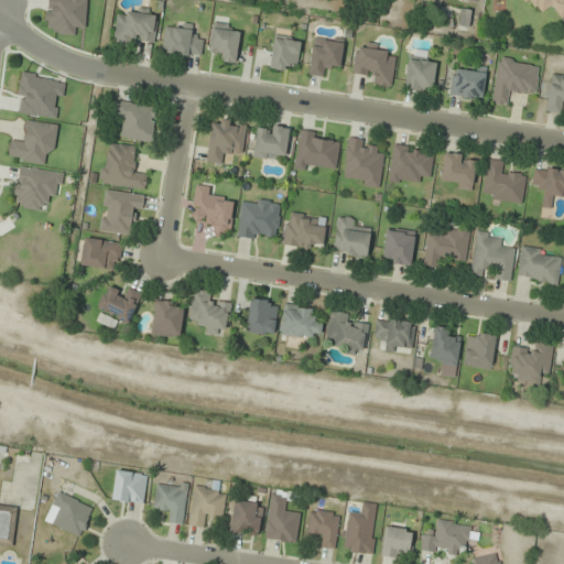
[(45,0),(46,23),(52,23),(51,35),(75,35),(75,28),(86,28),(86,0),(45,0)]
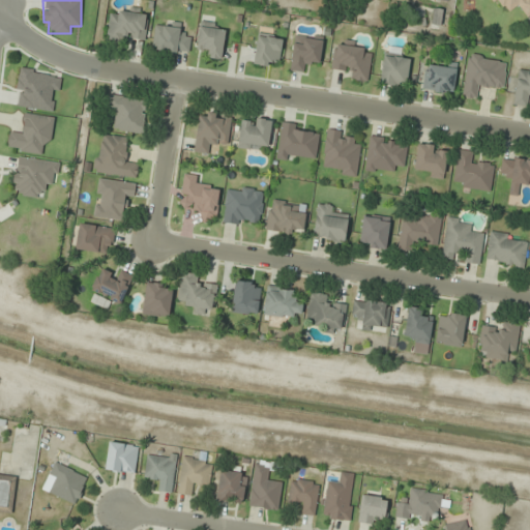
[(433,24),(441,25),(442,10),(435,9),(433,24)]
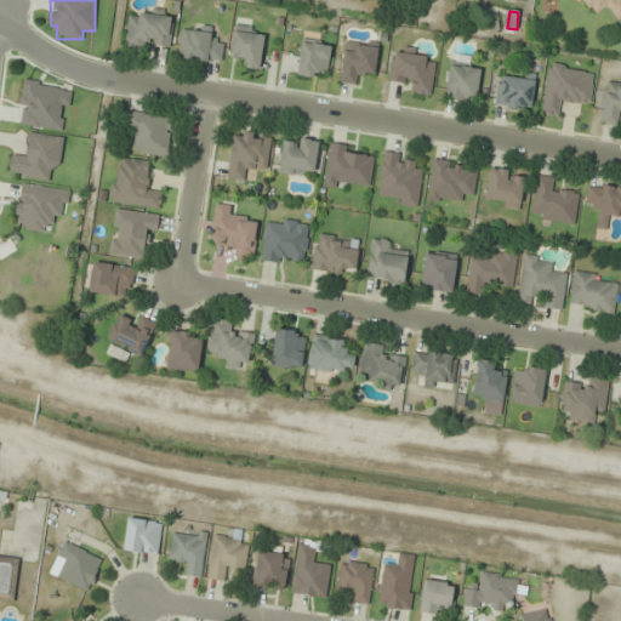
[(125,49),(147,51),(148,43),(171,45),(175,17),(129,12),(125,49)]
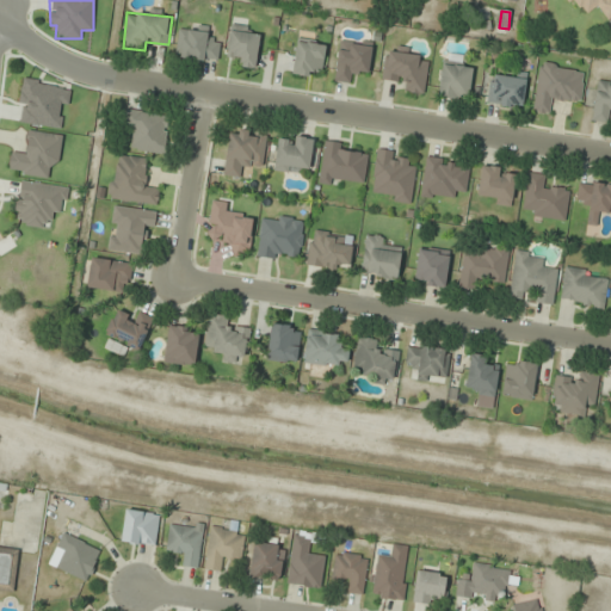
[(211,39),(207,25),(176,34),(184,62),(220,53),(216,38),(211,39)]
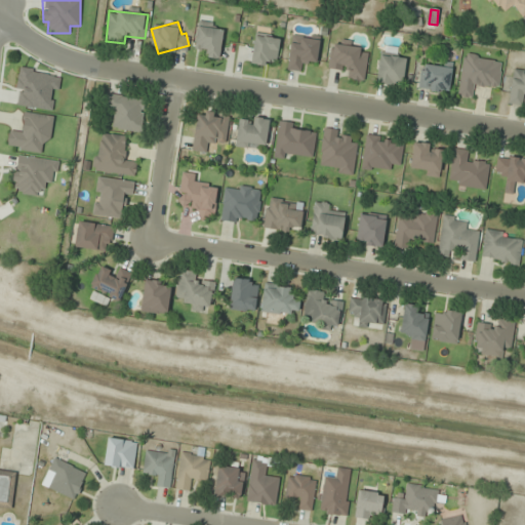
[(205,47),(203,56),(218,58),(224,25),(199,22),(195,46),(205,47)]
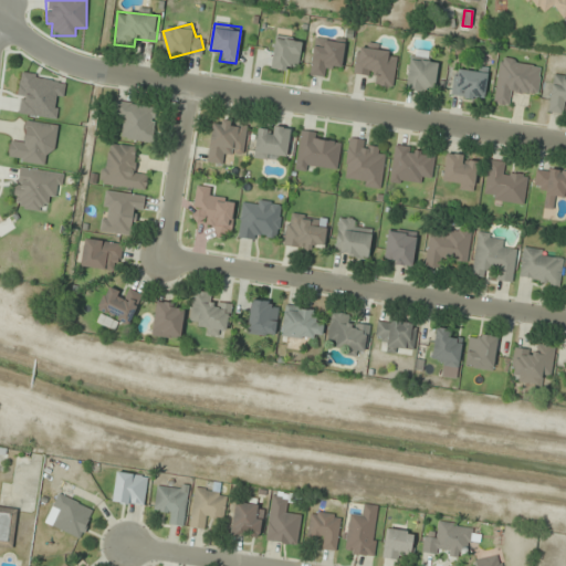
[(300,40),(273,39),(272,70),(299,71),(300,40)]
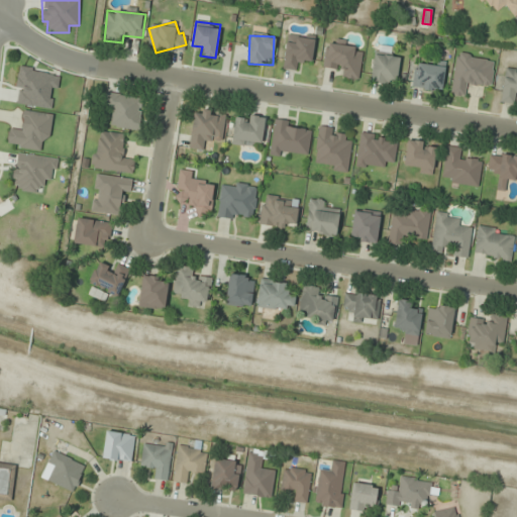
[(283,69),(301,71),(303,61),(312,62),(315,39),(288,35),(283,69)]
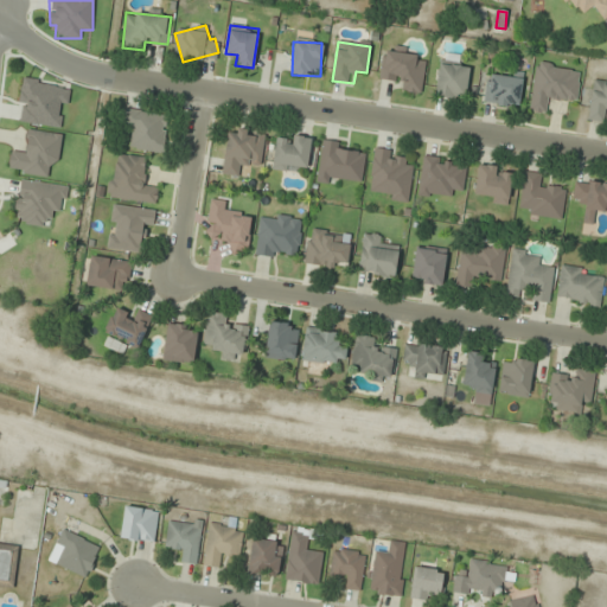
[(423,93),(426,55),(383,51),(382,77),(402,80),(401,90),(423,93)]
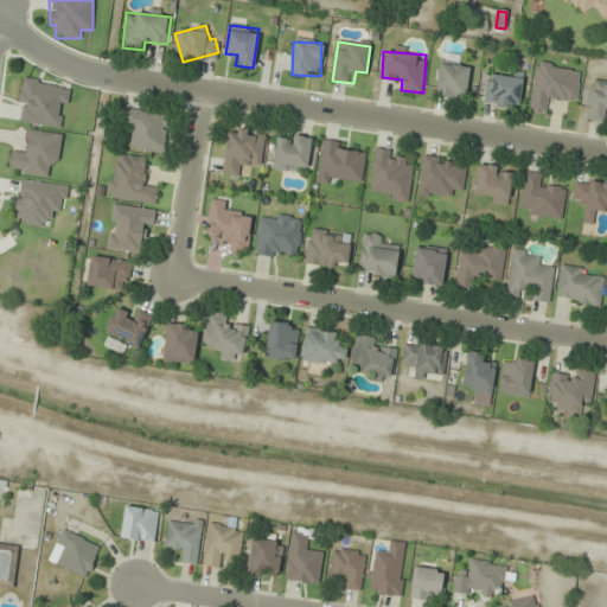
[(470,68),(440,62),(435,95),(465,101),(470,68)]
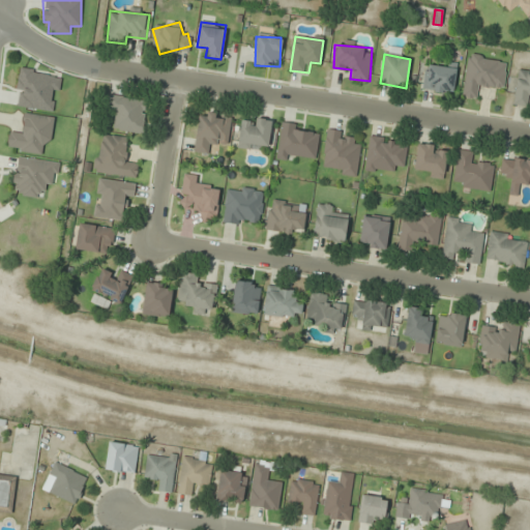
[(503,91),(507,59),(468,54),(463,96),(480,98),(482,89),(503,91)]
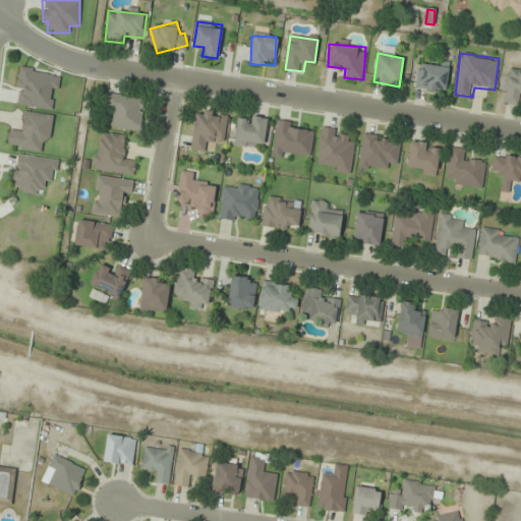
[(418,61),(417,91),(447,92),(448,62),(418,61)]
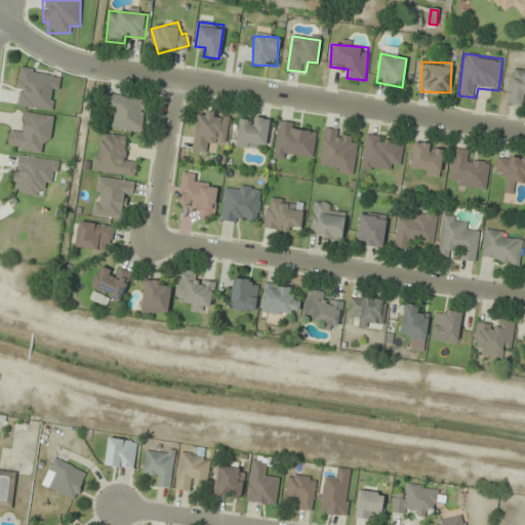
[(61,73),(19,67),(14,106),(55,112),(61,73)]
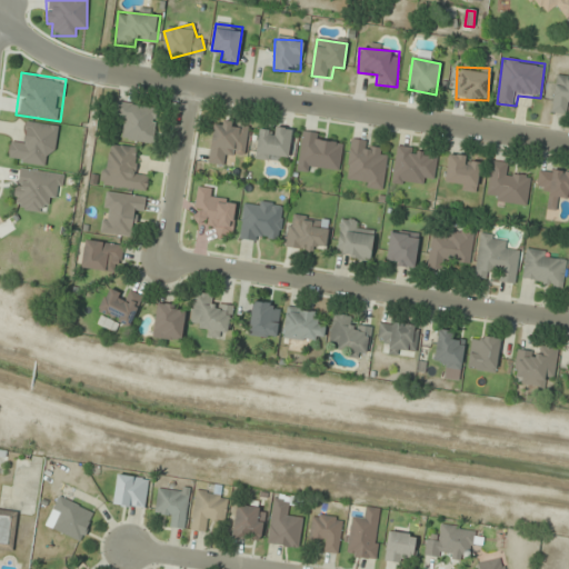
[(568,113),(568,73),(556,72),(551,111),(568,113)]
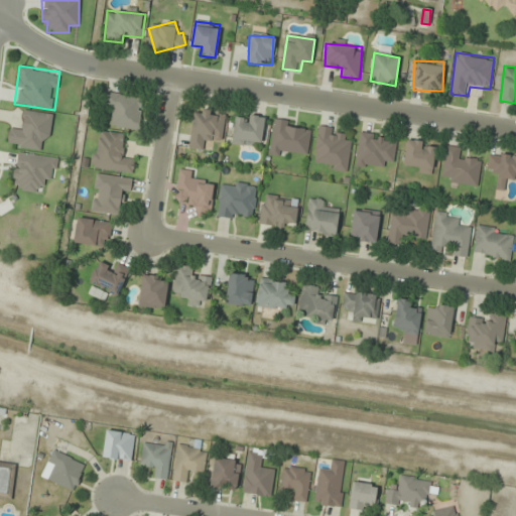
[(113,108),(111,127),(139,130),(143,97),(106,93),(104,108),(113,108)]
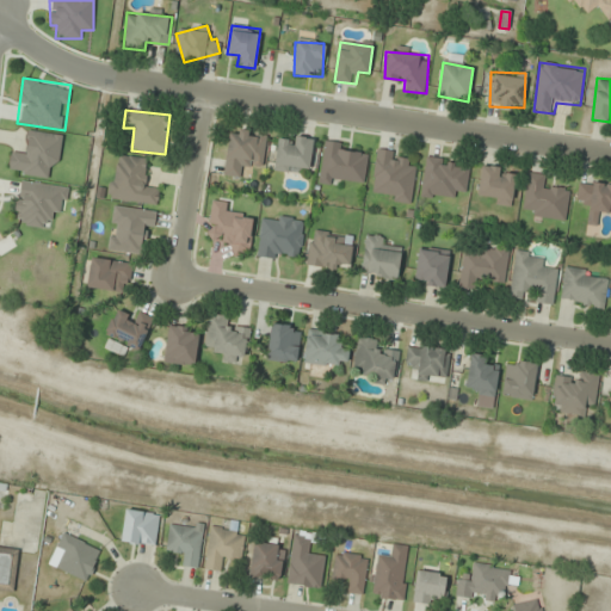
[(224,176),(245,178),(247,167),(263,170),(266,134),(229,129),(224,176)]
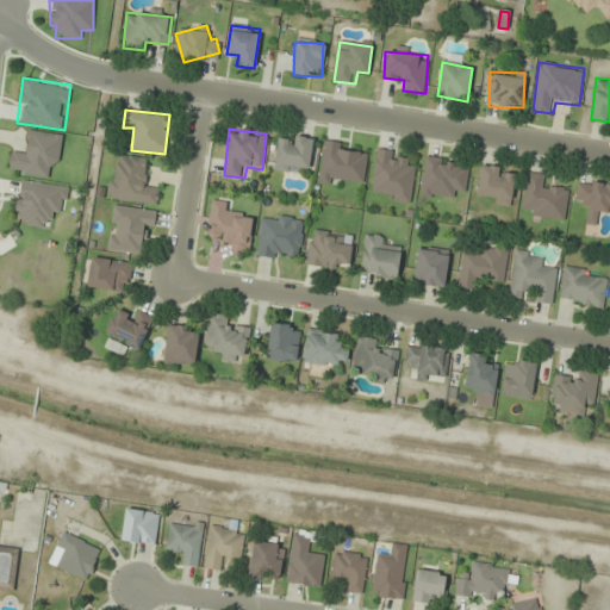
[(58,168),(63,136),(27,130),(25,153),(12,151),(8,173),(47,179),(48,166),(58,168)]
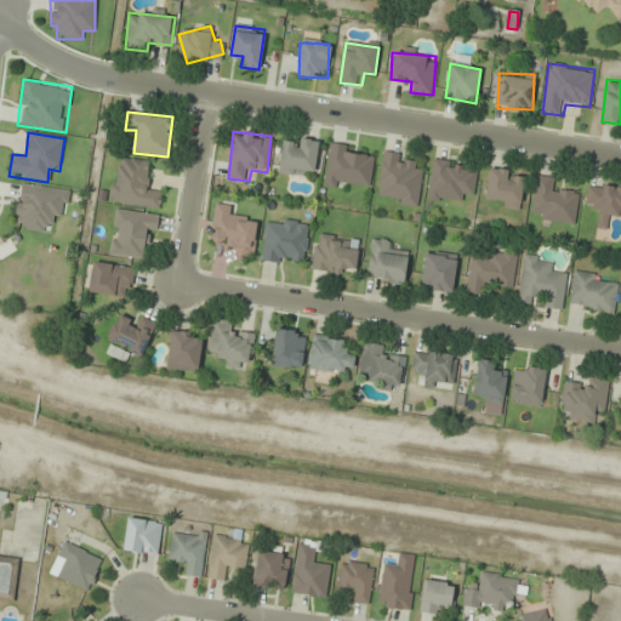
[(318,142),(284,136),(278,172),(313,178),(318,142)]
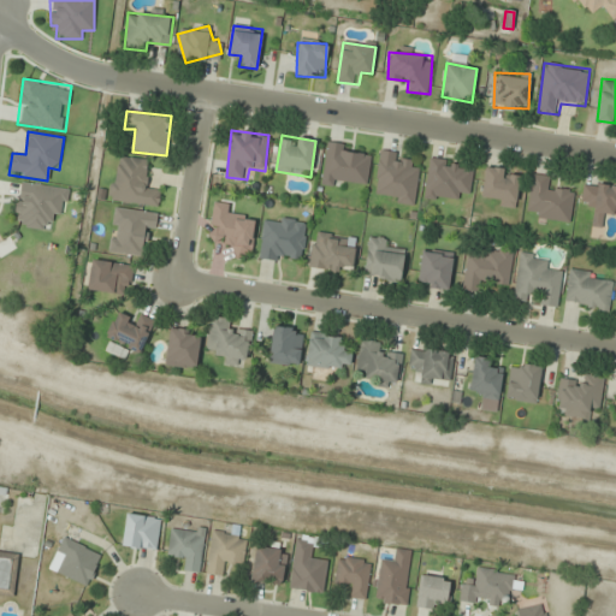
[(372,149),(327,143),(321,182),(367,188),(372,149)]
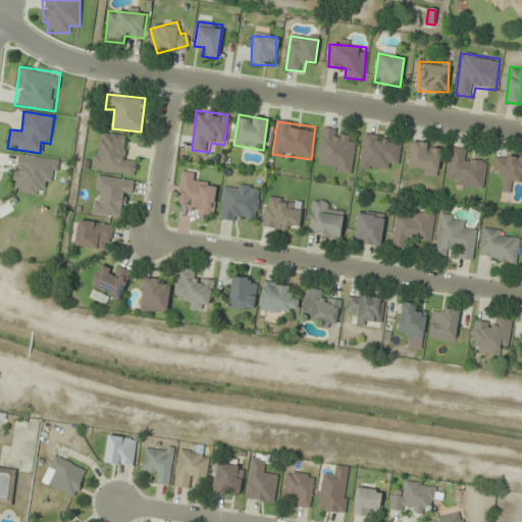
[(356,143),(347,142),(348,131),(322,127),(316,168),(351,173),(356,143)]
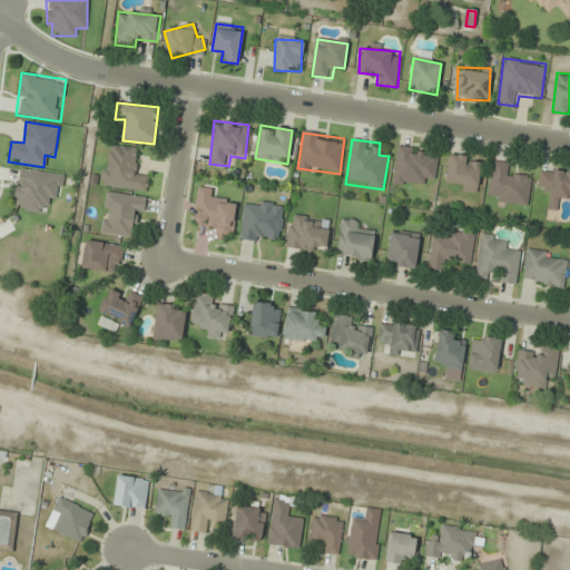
[(147,192),(149,176),(136,175),(140,148),(106,144),(100,185),(147,192)]
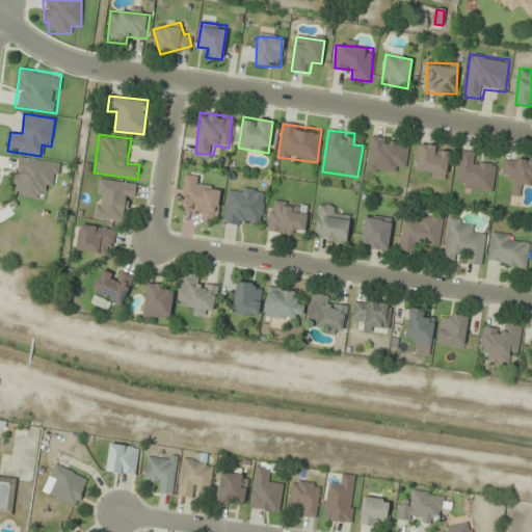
[(366,170),(395,175),(396,165),(405,166),(409,142),(371,136),(366,170)]
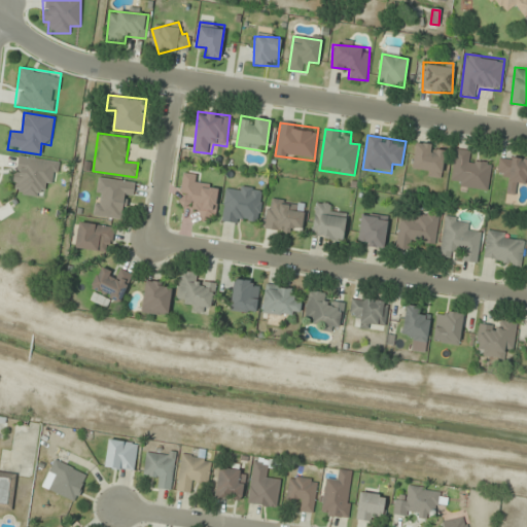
[(441,178),(446,147),(416,143),(412,173),(441,178)]
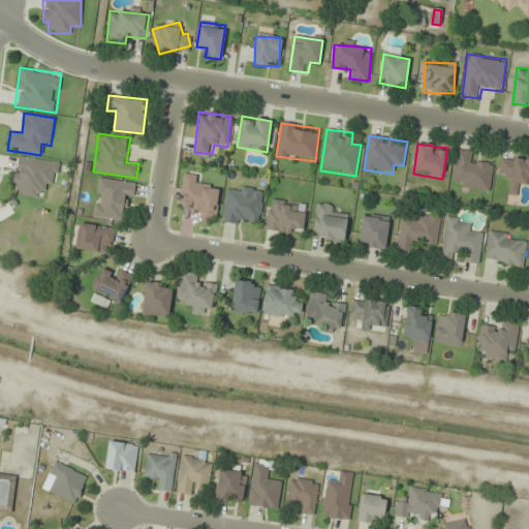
[(453,187),(490,190),(493,165),(473,163),(474,151),(457,149),(453,187)]
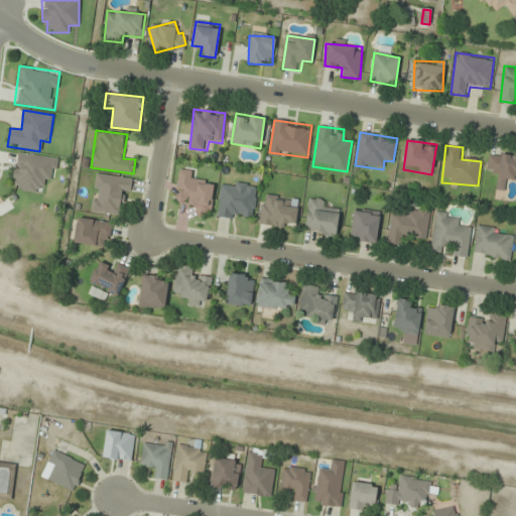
[(58,158),(17,151),(11,188),(42,194),(45,177),(54,178),(58,158)]
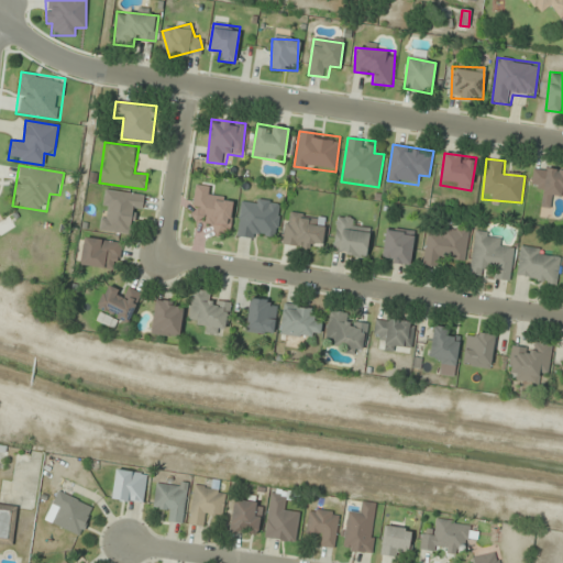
[(542,187),(540,206),(552,207),(553,197),(562,197),(562,169),(533,167),(532,186),(542,187)]
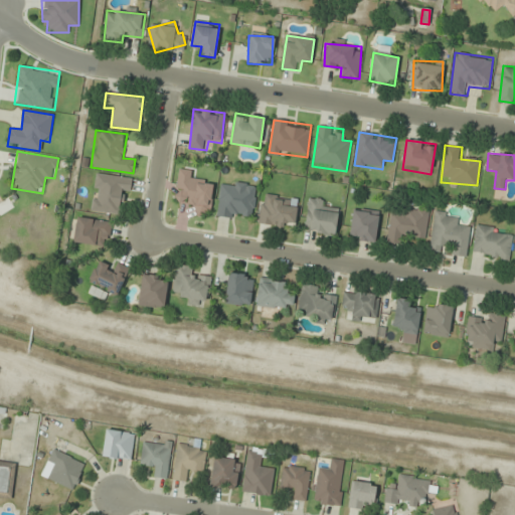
[(214,184),(194,181),(195,171),(179,169),(174,197),(194,200),(192,210),(209,213),(214,184)]
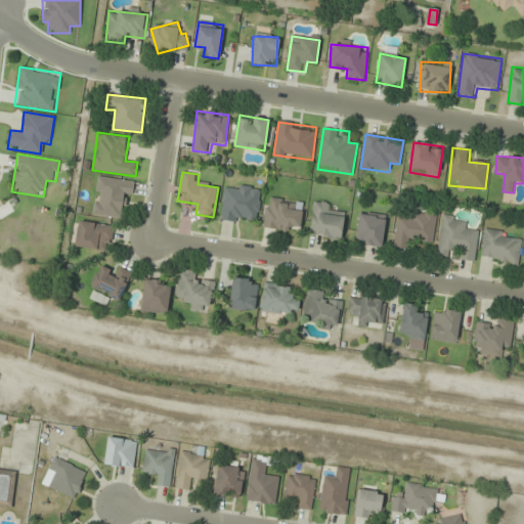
[(120,218),(122,201),(131,202),(134,181),(97,176),(92,215),(120,218)]
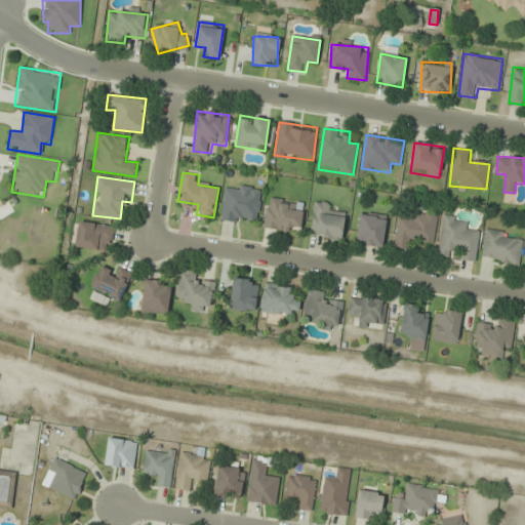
[(263,189),(226,184),(220,218),(257,224),(263,189)]
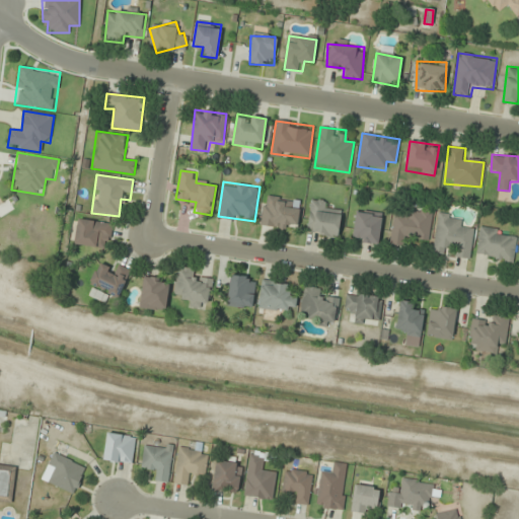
[(297,230),(300,200),(264,197),(261,226),(297,230)]
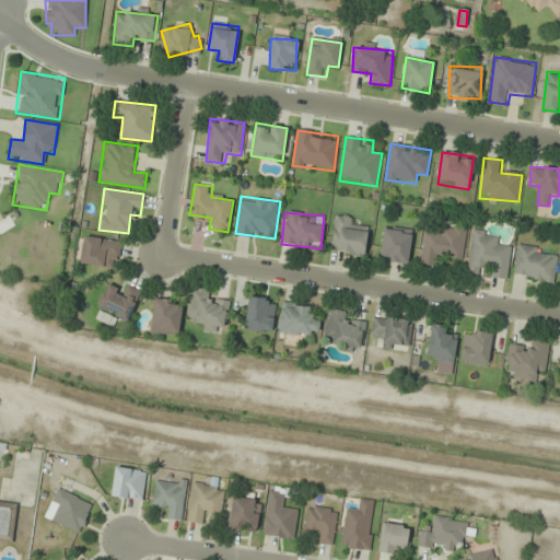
[(0,221),(0,235),(15,225),(9,216),(0,221)]
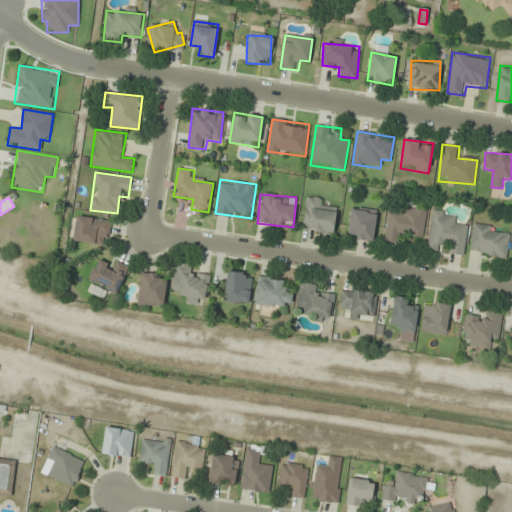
[(333,234),(336,211),(326,209),(327,200),(307,197),(303,230),(333,234)]
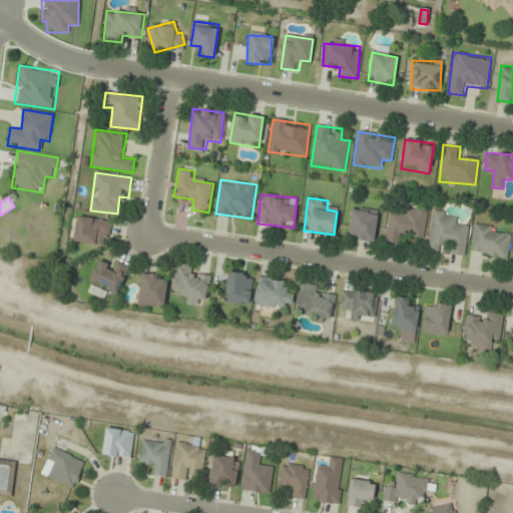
[(390,211),(385,242),(401,244),(402,235),(423,238),(428,209),(400,205),(399,213),(390,211)]
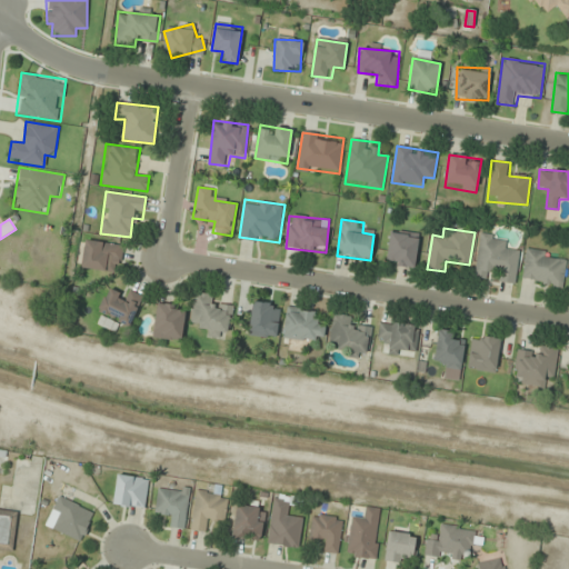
[(385,265),(412,269),(419,237),(391,231),(385,265)]
